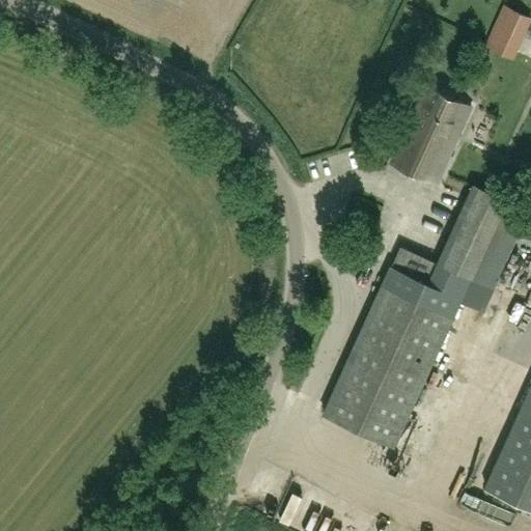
[(528,18),(506,7),(488,45),(511,55),(528,18)]
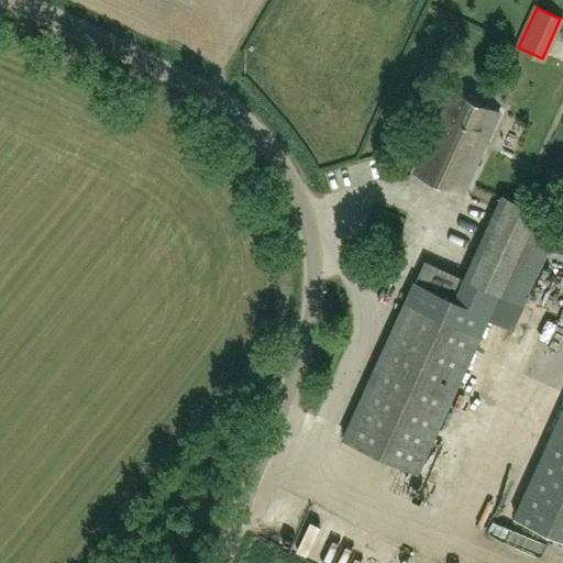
[(463,194),(500,112),(453,91),(417,172),(463,194)]
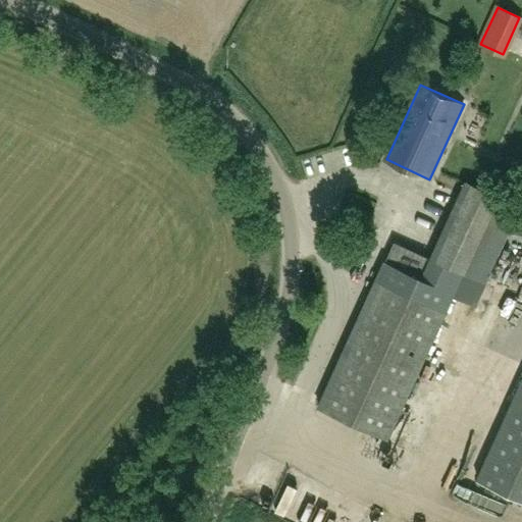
[(422,278),(421,280),(454,295),(475,305),(520,207),(465,183),(431,258),(422,278)]
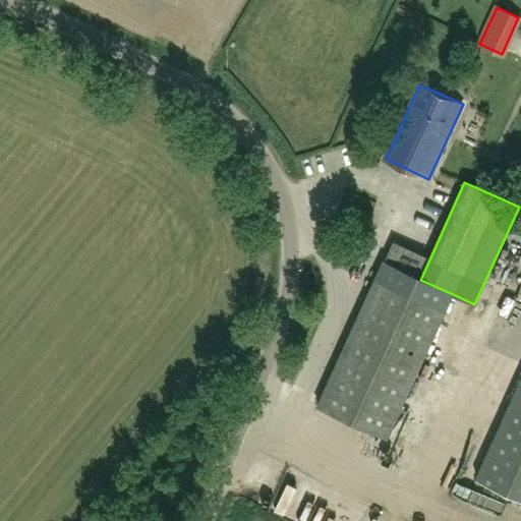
[(396,245),(394,256),(426,263),(428,251),(396,245)]
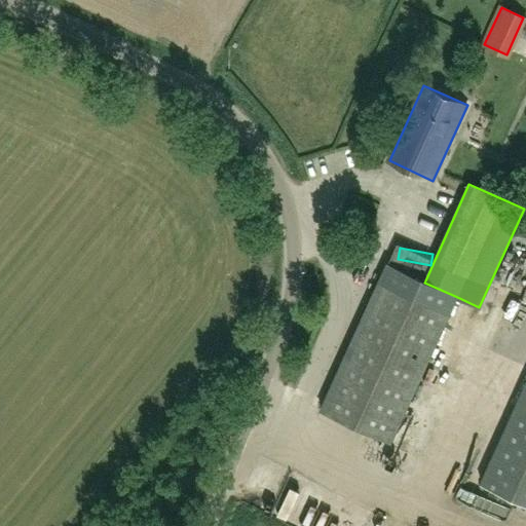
[(525,395),(489,484),(525,498),(525,395)]
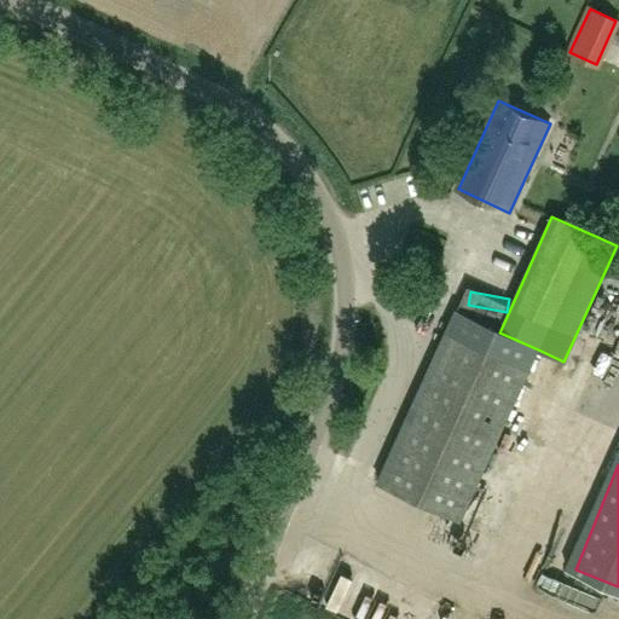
[(560,593),(563,583),(532,573),(530,583),(560,593)]
